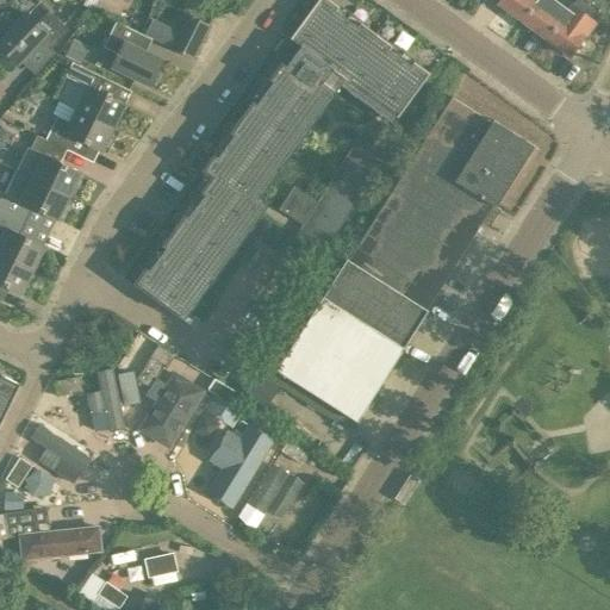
[(201,170),(212,178),(134,284),(178,316),(256,209),(247,201),(325,95),(312,85),(327,66),(398,118),(430,74),(329,0),(318,0),(290,38),(291,39),(277,60),(281,63),(201,170)]
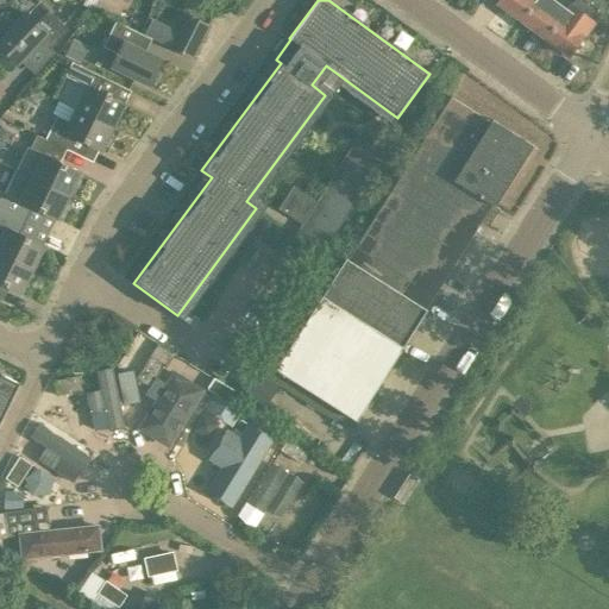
[(498,0),(496,4),(521,22),(537,1),(534,0),(498,0)]
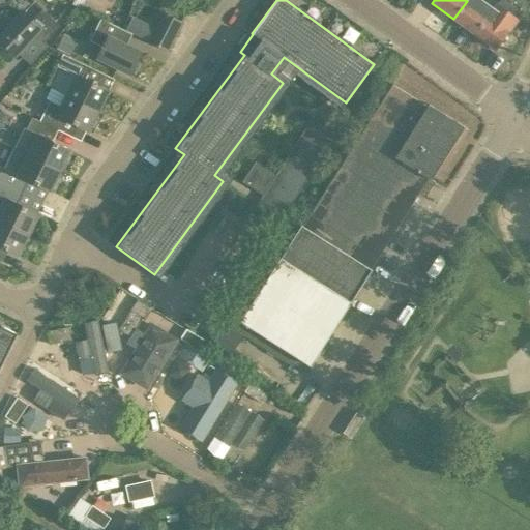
[(488,17),(474,34),(496,51),(509,32),(508,32),(518,20),(517,20),(522,12),(504,0),(500,0),(489,17),(488,17)]
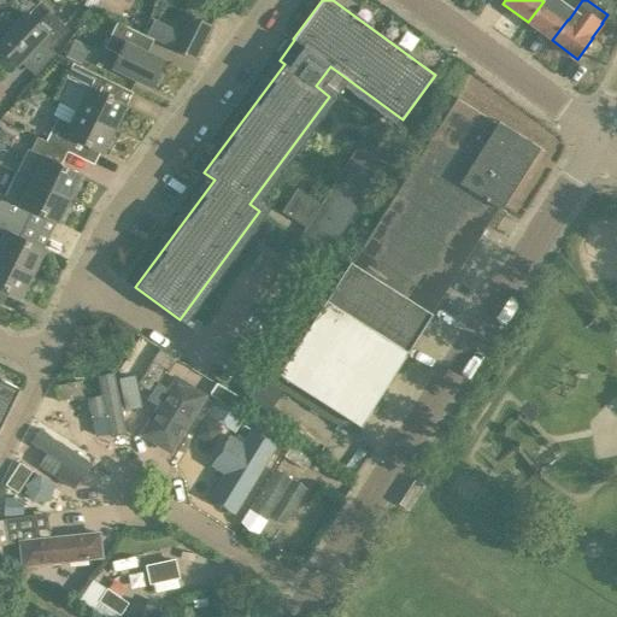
[(528,22),(552,40),(568,19),(544,1),(528,22)]
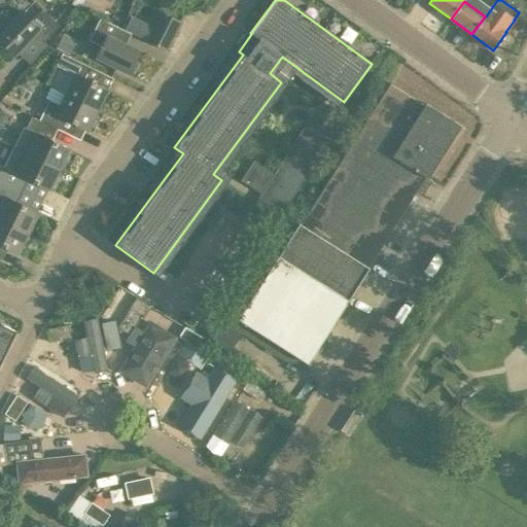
[(0,35),(0,40),(15,56),(34,36),(43,44),(60,27),(42,10),(32,21),(23,11),(0,35)]
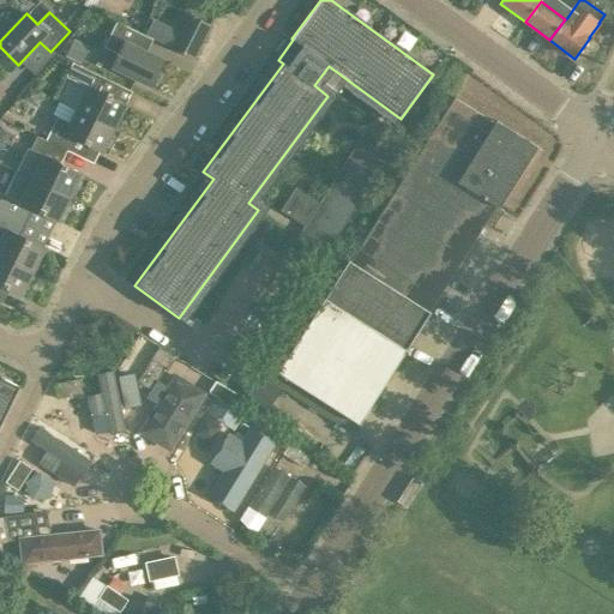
[(173,49),(194,59),(211,25),(190,14),(173,49)]
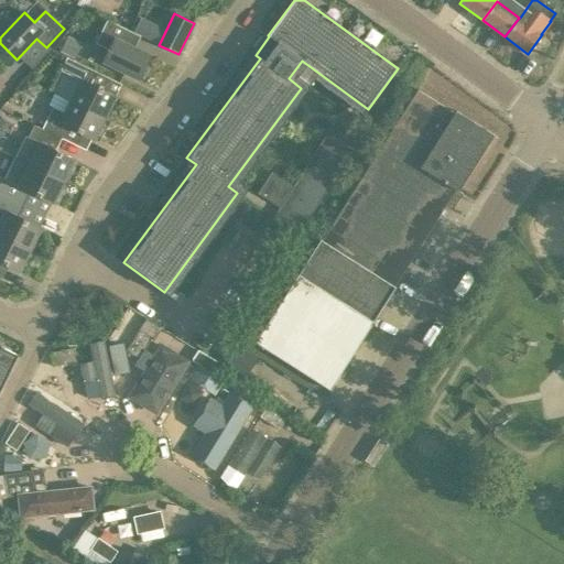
[(104,63),(139,79),(151,56),(126,44),(131,32),(107,20),(96,43),(109,51),(104,63)]
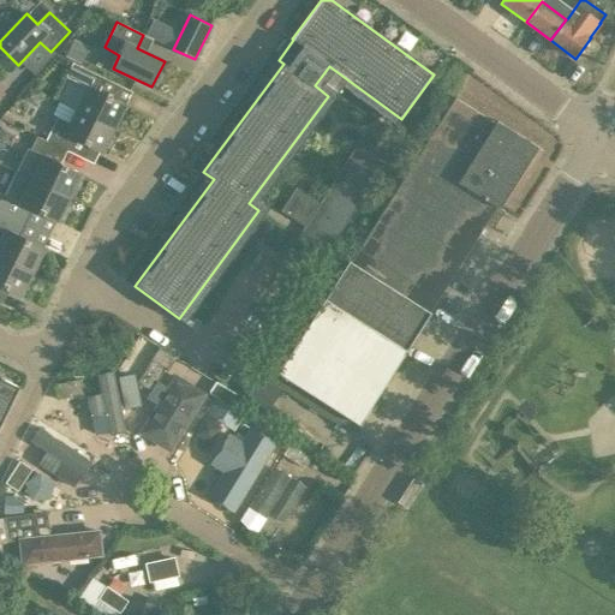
[(65,57),(81,65),(90,47),(73,39),(72,42),(69,41),(63,53),(66,54),(65,57)]
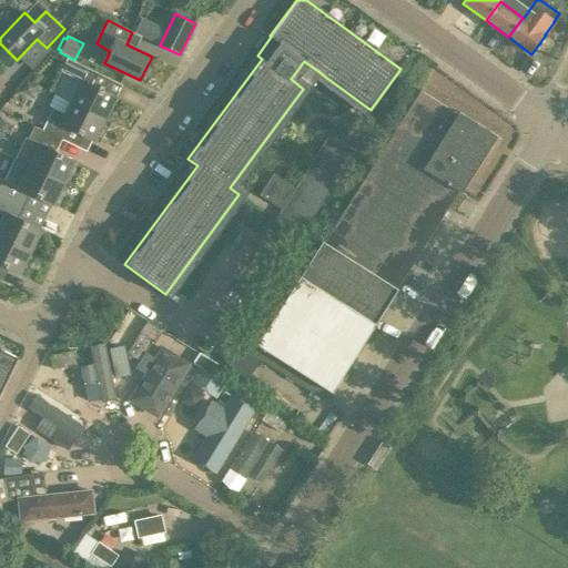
[(81,80),(71,102),(107,120),(118,98),(92,85),(99,73),(68,58),(61,70),(81,80)]
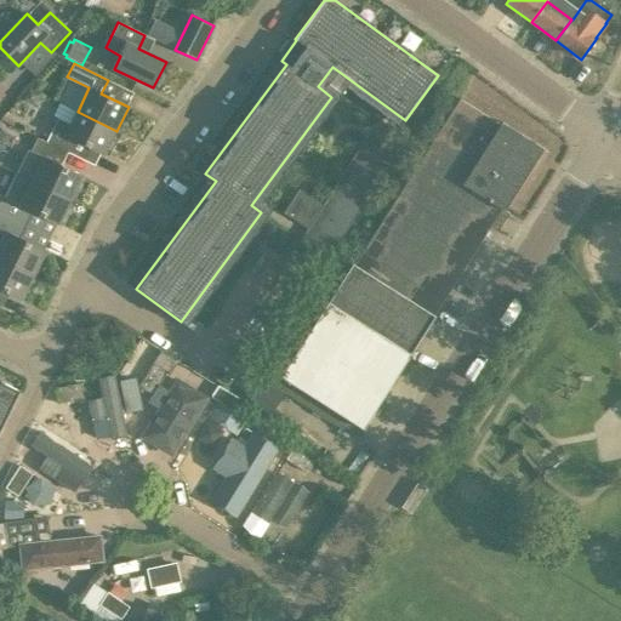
[(431,129),(450,142),(473,103),(455,92),(431,129)]
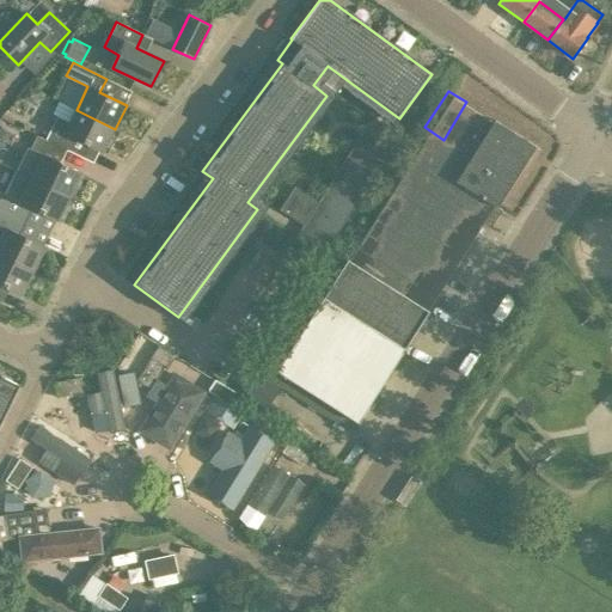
[(464,153),(485,116),(466,103),(444,140),(463,153),(464,153)]
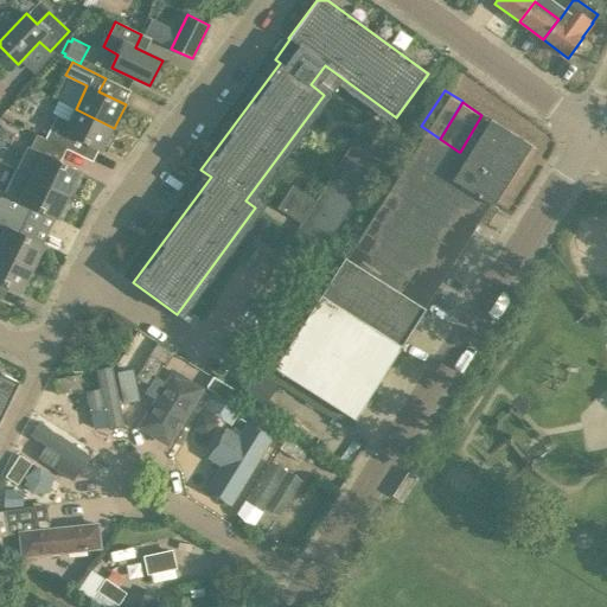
[(45,139),(50,141),(71,152),(77,139),(102,151),(114,128),(76,109),(64,132),(52,126),(45,139)]
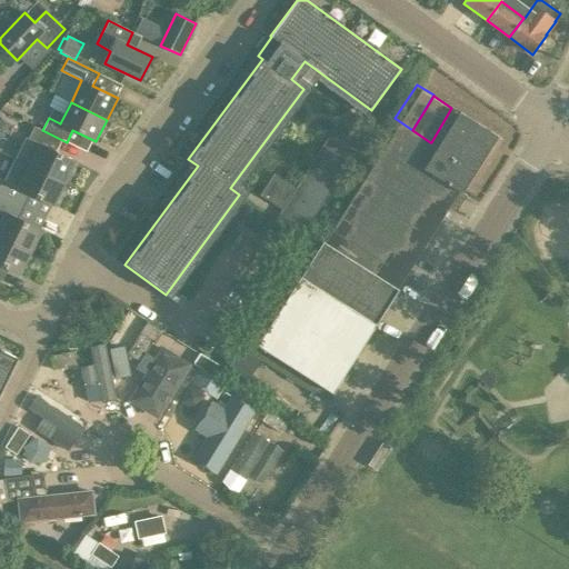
[(448,155),(469,120),(451,108),(431,142),(448,155)]
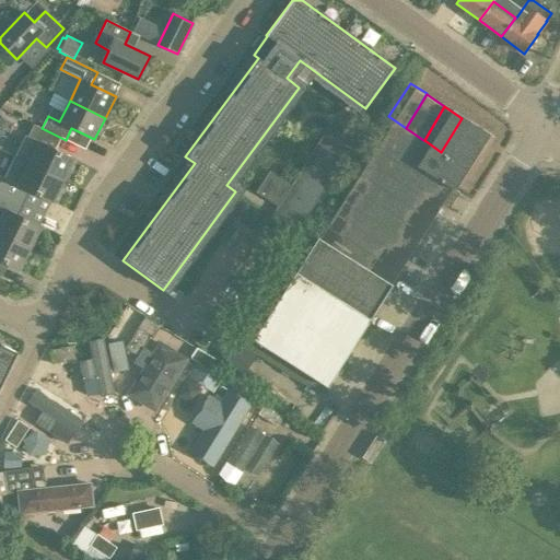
[(0,127),(10,119),(4,112),(0,115),(0,127)]
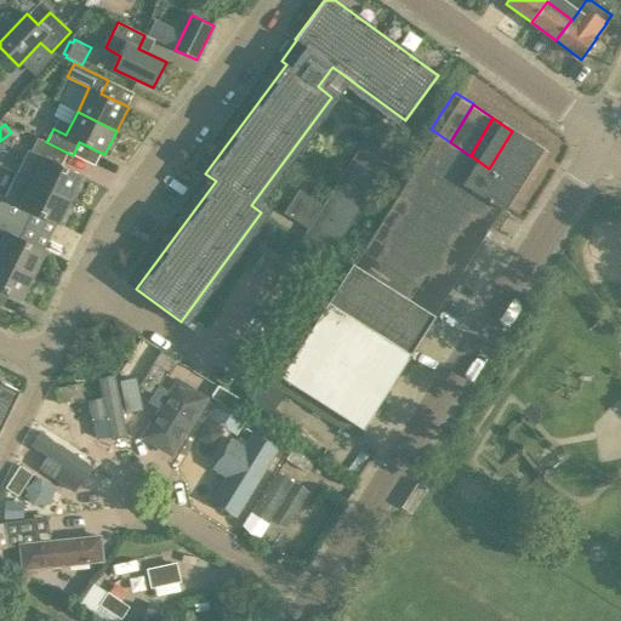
[(508,181),(531,144),(512,131),(489,169),(508,181)]
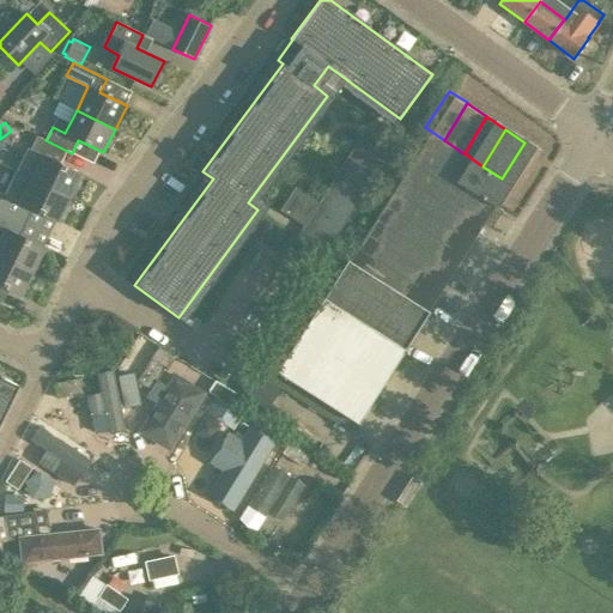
[(26,147),(14,170),(71,198),(82,174),(44,156),(50,143),(46,140),(37,137),(31,149),(26,147)]
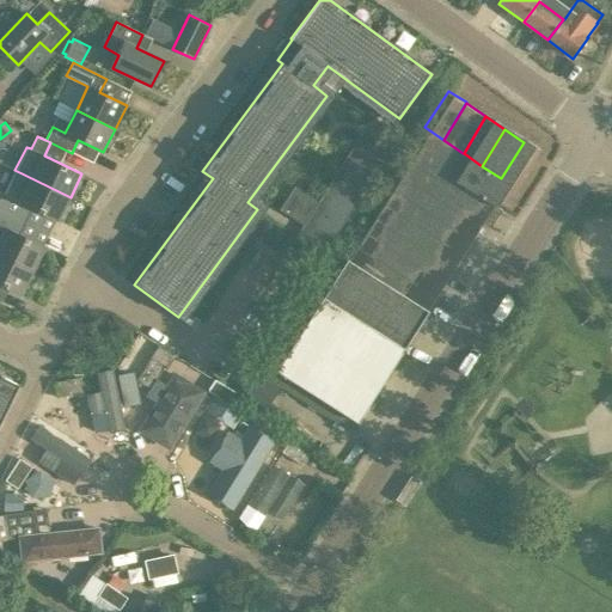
[(291,246),(318,264),(387,155),(360,138),(291,246)]
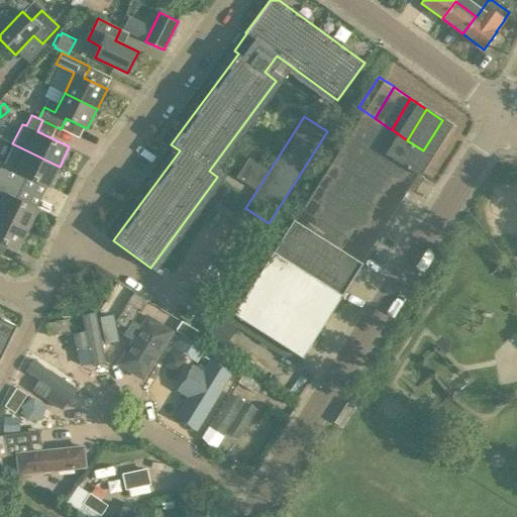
[(0,162),(0,176),(9,181),(22,187),(27,176),(49,187),(60,167),(12,143),(3,164),(0,162)]
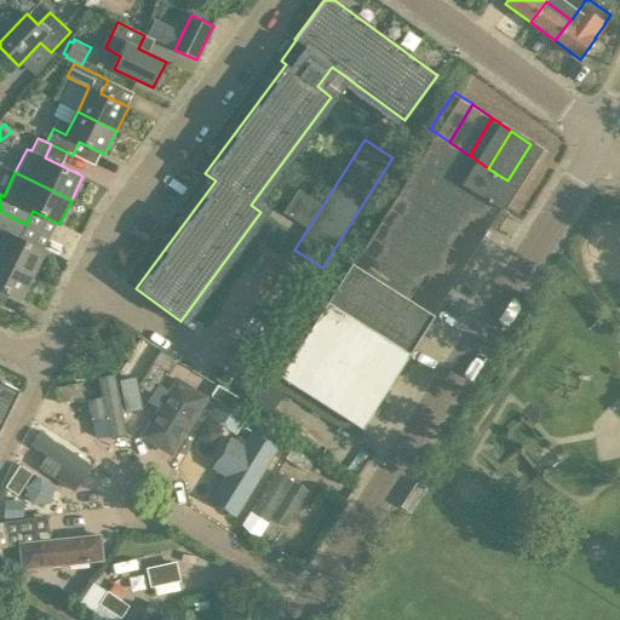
[(305,219),(316,196),(302,189),(291,212),(305,219)]
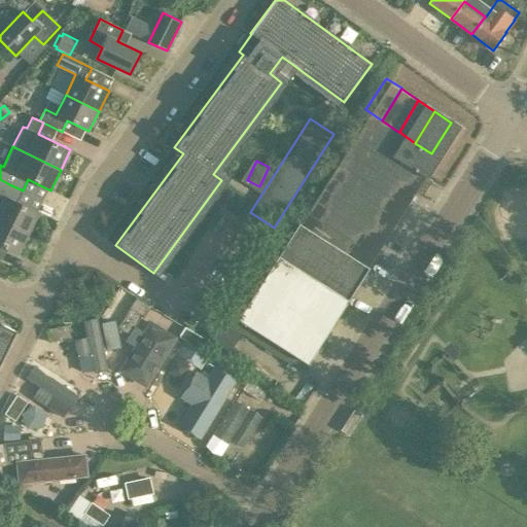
[(0,219),(29,234),(31,230),(35,229),(39,220),(38,216),(39,213),(3,196),(9,184),(0,179),(0,219)]
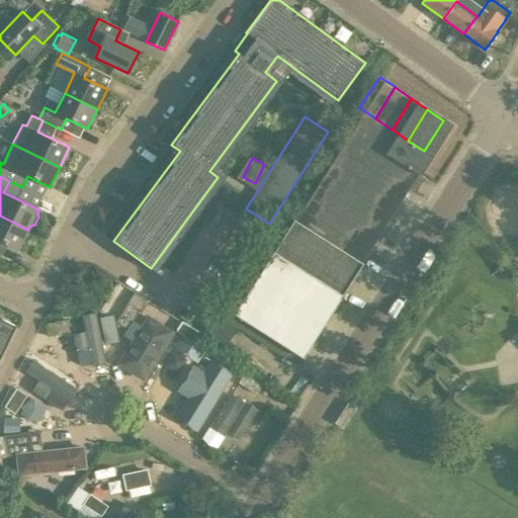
[(348,197),(378,217),(389,200),(358,181),(348,197)]
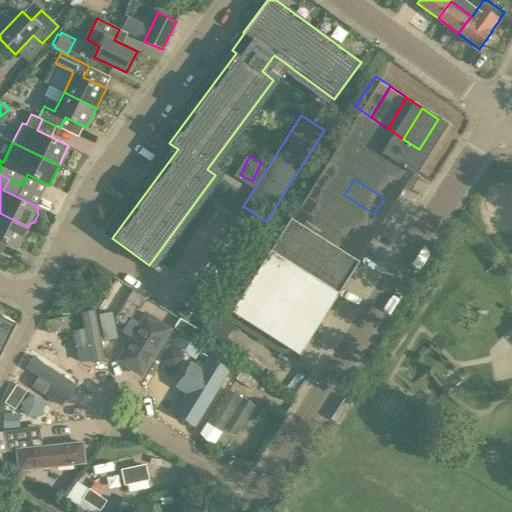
[(333,212),(364,230),(374,214),(344,195),(333,212)]
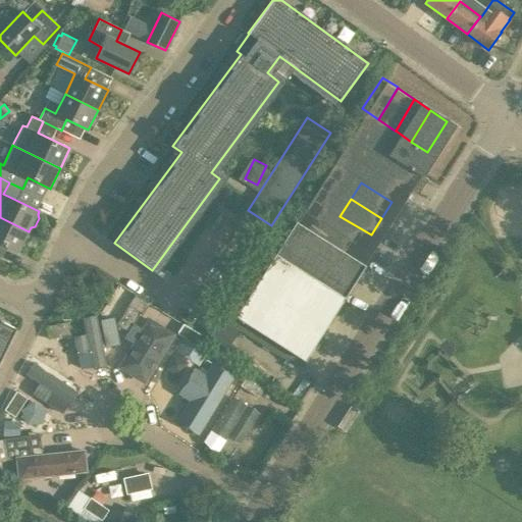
[(330,232),(361,252),(371,235),(340,216),(330,232)]
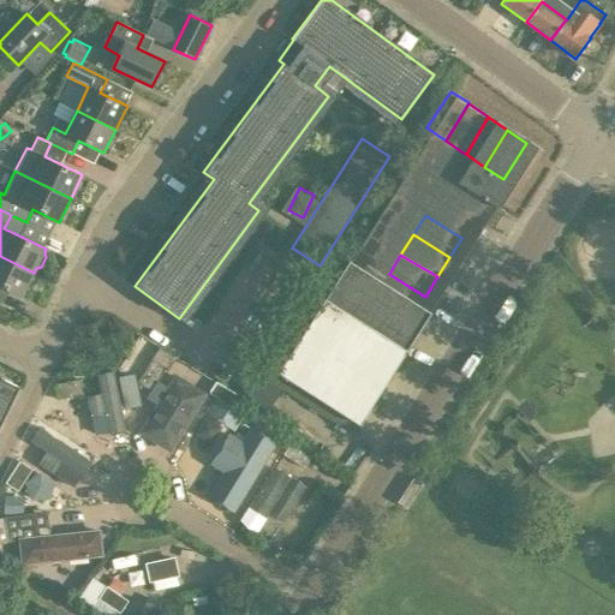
[(34,273),(0,256),(0,285),(23,297),(34,273)]
